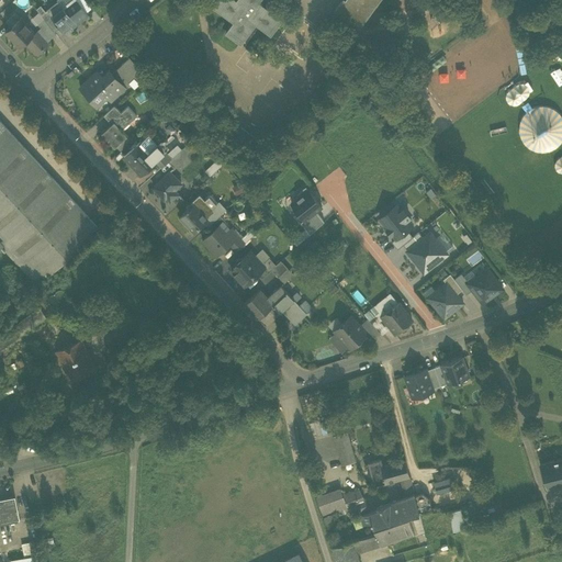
[(58,24),(64,32),(71,25),(71,24),(77,20),(79,22),(89,14),(76,0),(70,0),(63,7),(53,15),(57,21),(56,22),(58,24)]
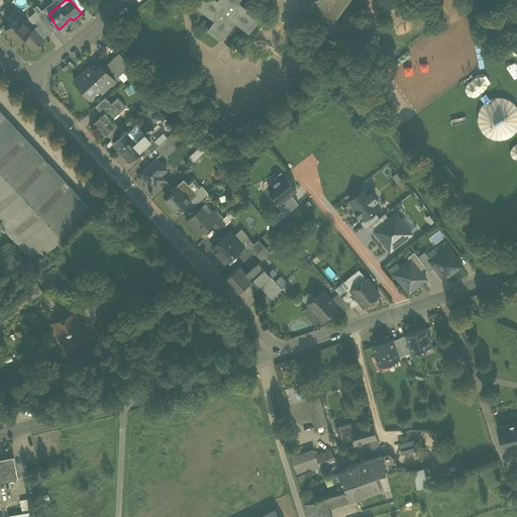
[(208,27),(222,38),(235,19),(249,29),(261,15),(246,5),(241,1),(239,0),(199,0),(196,4),(215,17),(208,27)]
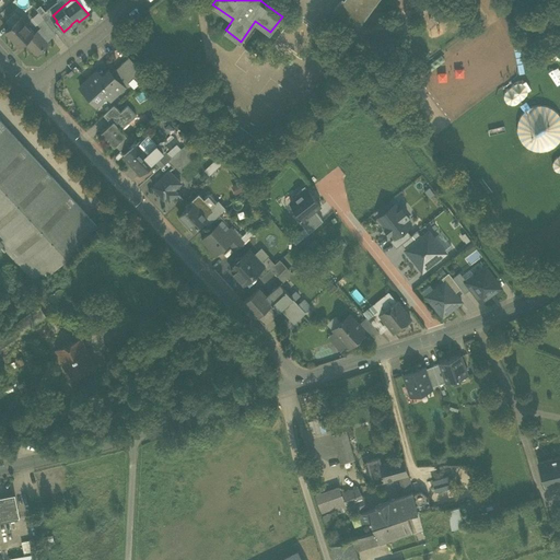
[(377,0),(340,0),(333,11),(357,28),(377,0)]
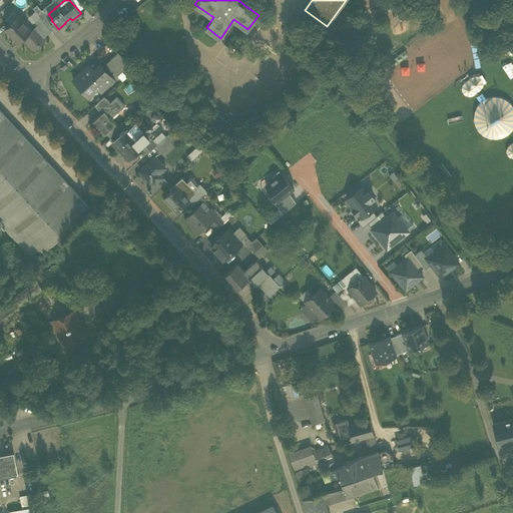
[(53,1),(44,8),(46,11),(48,14),(57,6),(53,1)]
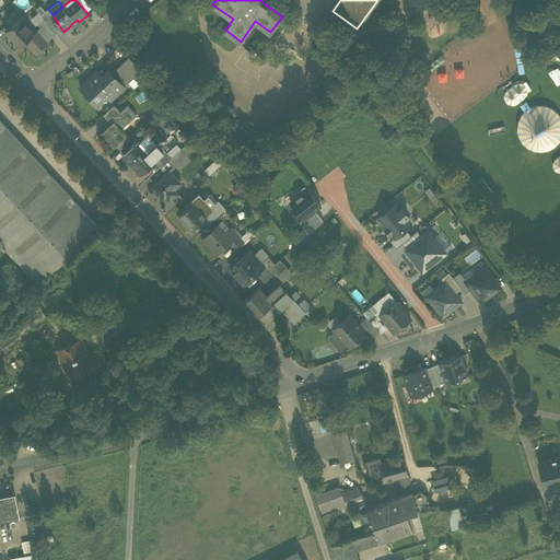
[(7,21),(11,26),(21,18),(15,12),(7,21)]
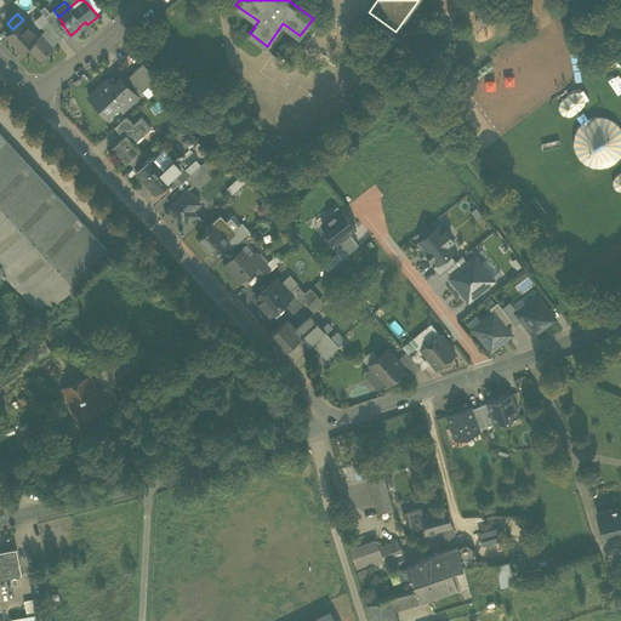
[(41,27),(43,27),(50,21),(43,13),(35,20),(41,27)]
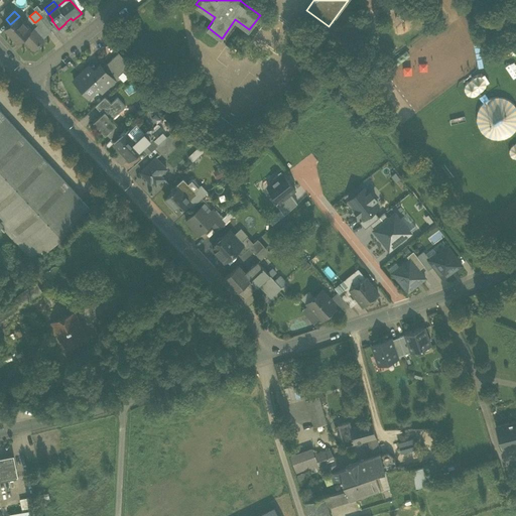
[(40,16),(41,17),(48,26),(53,22),(51,20),(52,19),(48,14),(46,11),(40,16)]
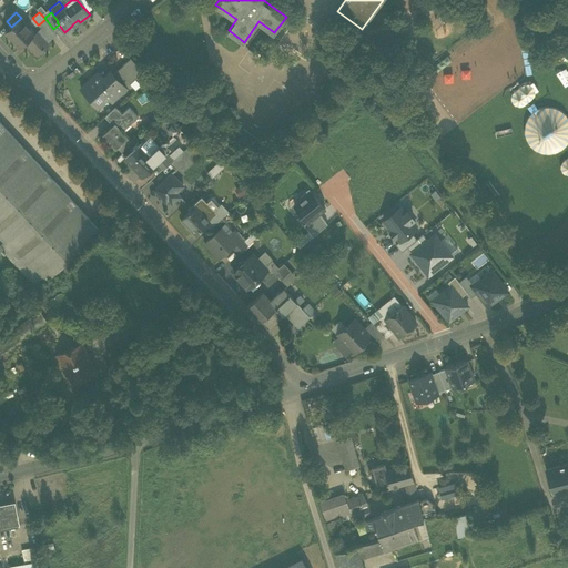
[(27,42),(38,54),(50,44),(48,42),(52,39),(41,28),(34,33),(21,18),(11,27),(12,28),(7,32),(12,38),(12,39),(20,48),(27,42)]
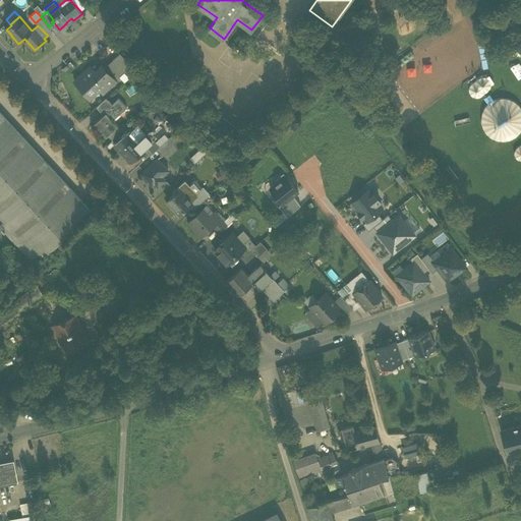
[(52,32),(49,26),(42,17),(36,22),(38,25),(48,36),(52,32)]
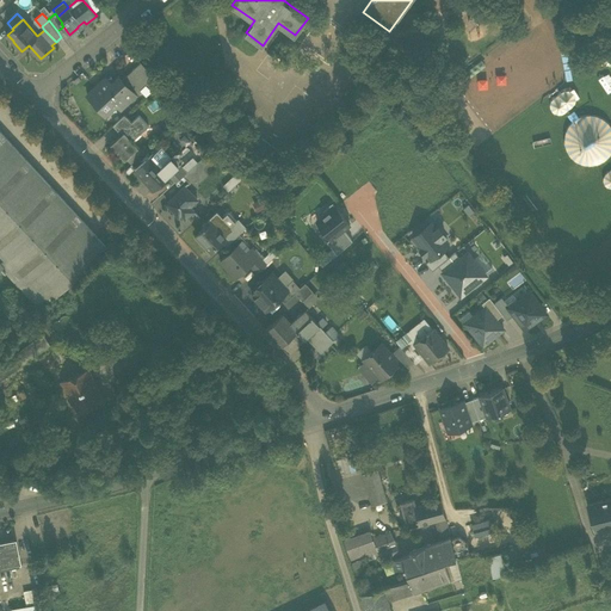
[(127,76),(140,91),(154,78),(141,63),(127,76)]
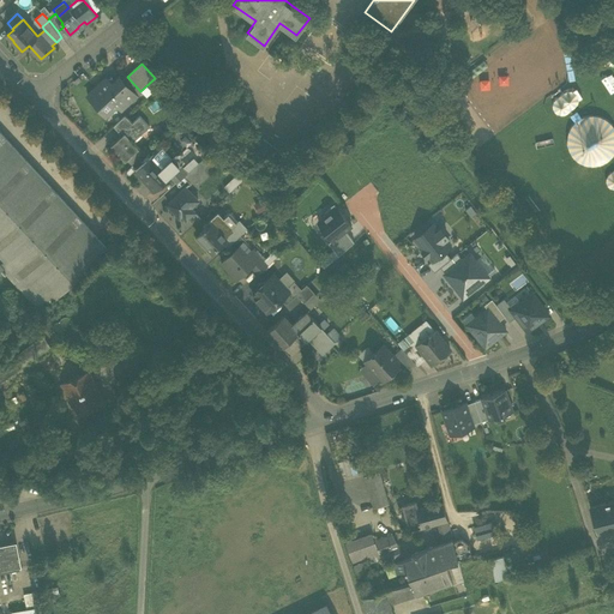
[(127,77),(122,80),(137,96),(142,91),(140,91),(127,77)]
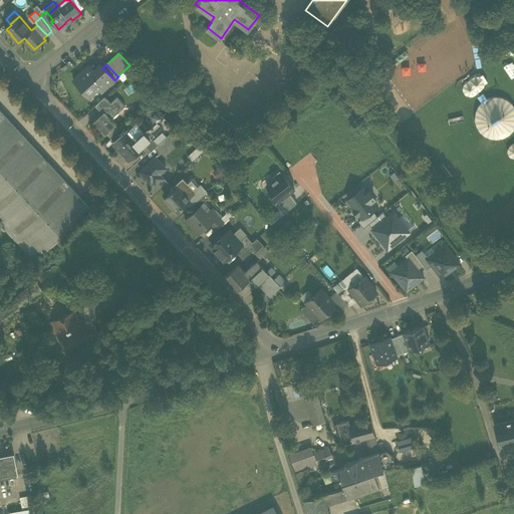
[(107,87),(114,80),(102,67),(95,73),(88,65),(73,79),(88,95),(102,82),(107,87)]
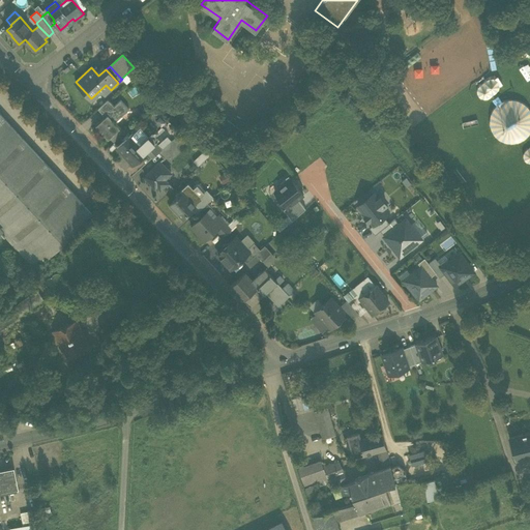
[(95,124),(108,139),(120,127),(113,120),(120,113),(122,116),(128,110),(120,100),(114,107),(109,99),(99,109),(104,113),(105,112),(107,114),(95,124)]
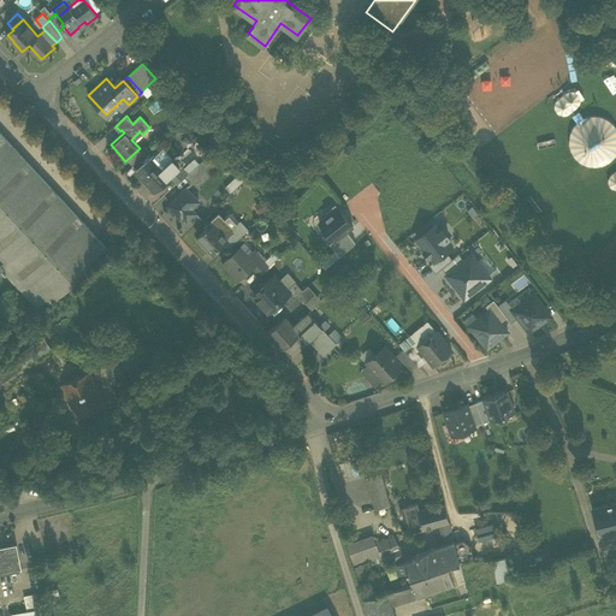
[(0,267),(41,312),(108,249),(0,131),(0,267)]
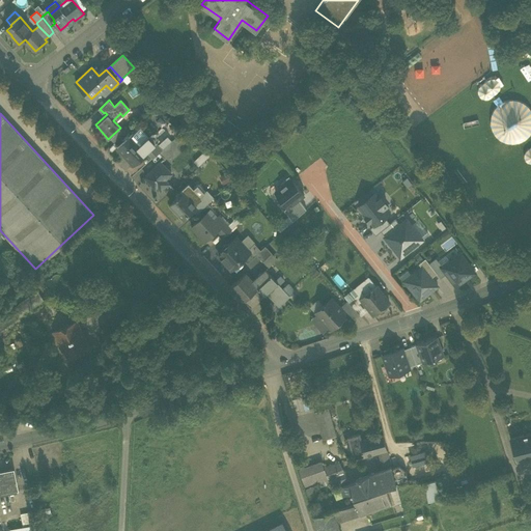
[(108,139),(113,144),(124,133),(120,128),(108,139)]
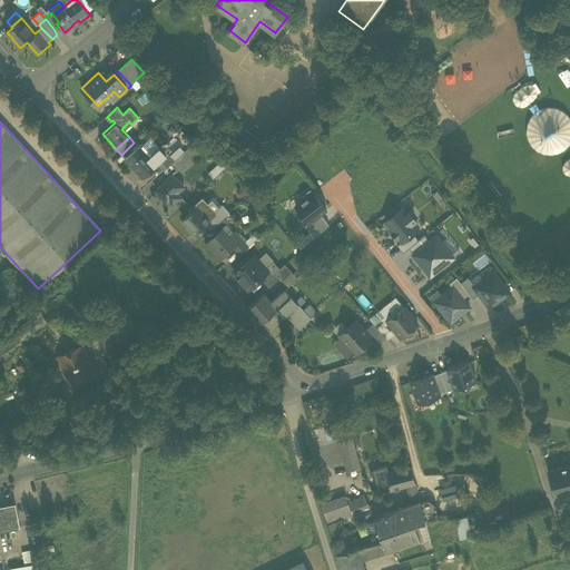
[(151,137),(144,145),(151,154),(159,147),(159,146),(151,137)]
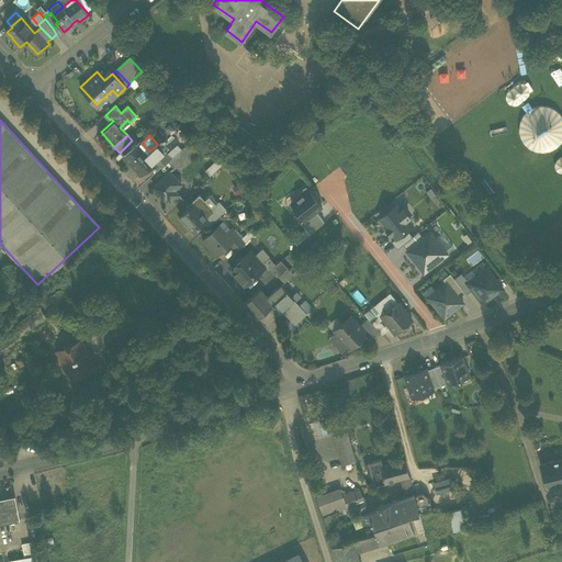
[(164,153),(157,145),(149,152),(142,143),(141,142),(124,156),(142,175),(157,160),(165,154),(164,153)]
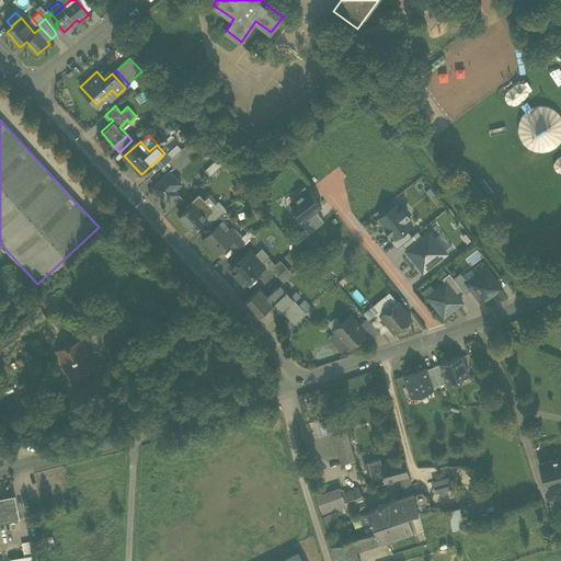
[(162,167),(168,161),(172,158),(165,150),(163,152),(164,153),(157,160),(162,167)]
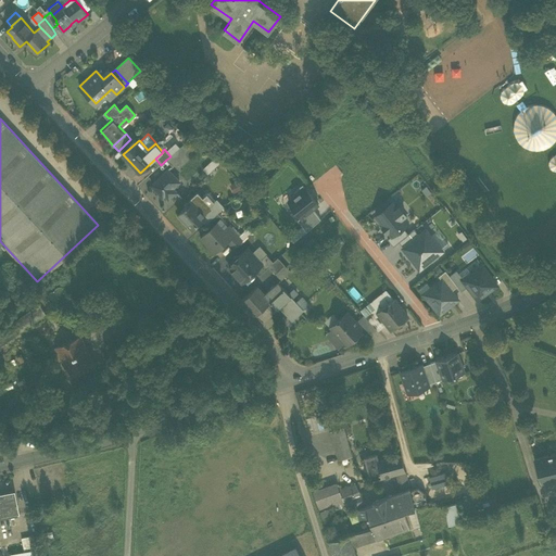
[(175,152),(171,156),(166,160),(172,165),(180,158),(175,152)]
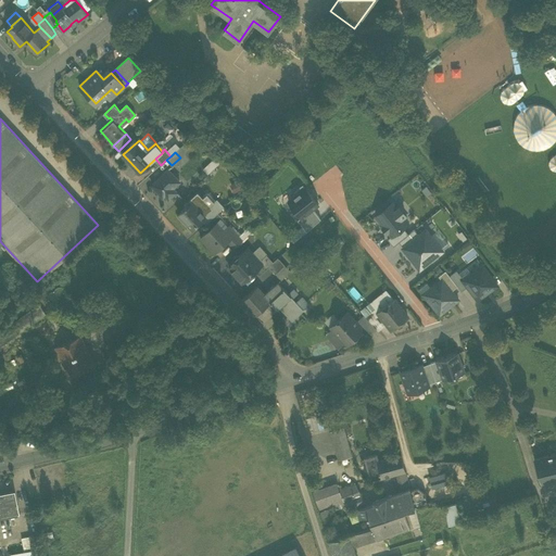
[(205,171),(209,174),(223,161),(219,156),(205,171)]
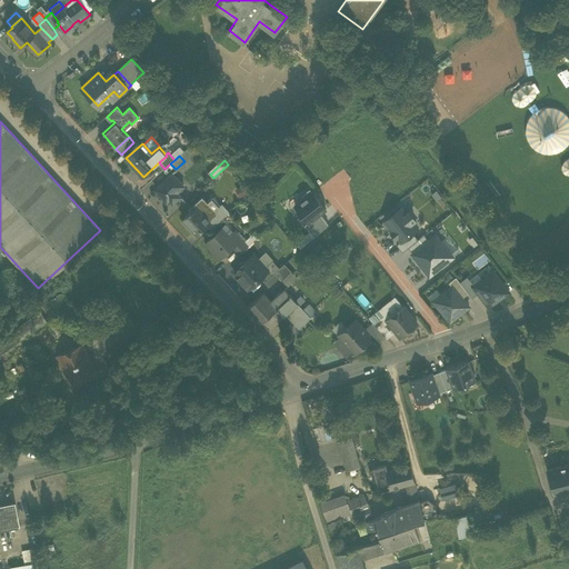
[(169,199),(172,203),(180,197),(177,192),(183,186),(172,173),(155,190),(166,202),(169,199)]
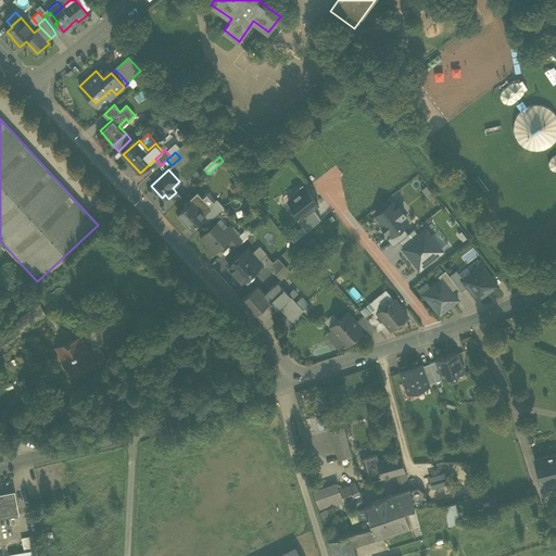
[(293,191),(297,194),(305,187),(303,184),(293,191)]
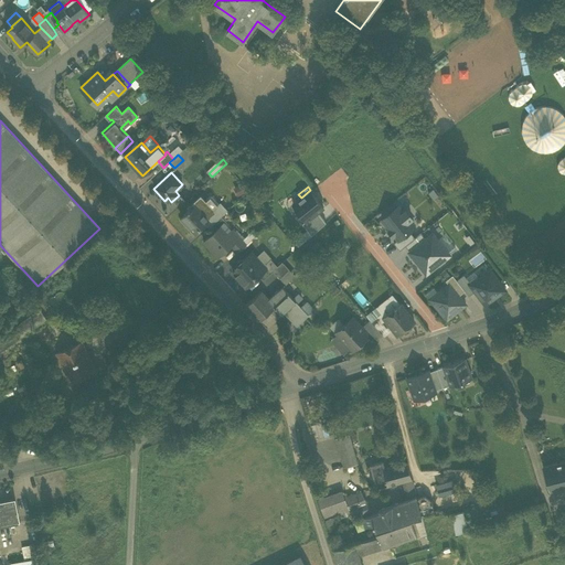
[(433,189),(428,192),(434,200),(438,195),(433,189)]
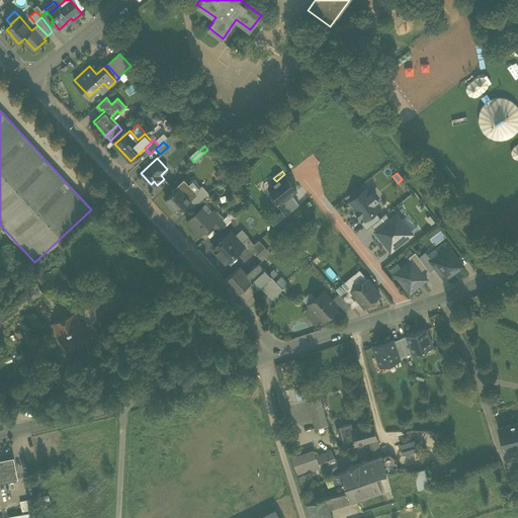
[(296,190),(284,174),(276,181),(268,187),(280,201),(280,202),(291,194),(296,190)]
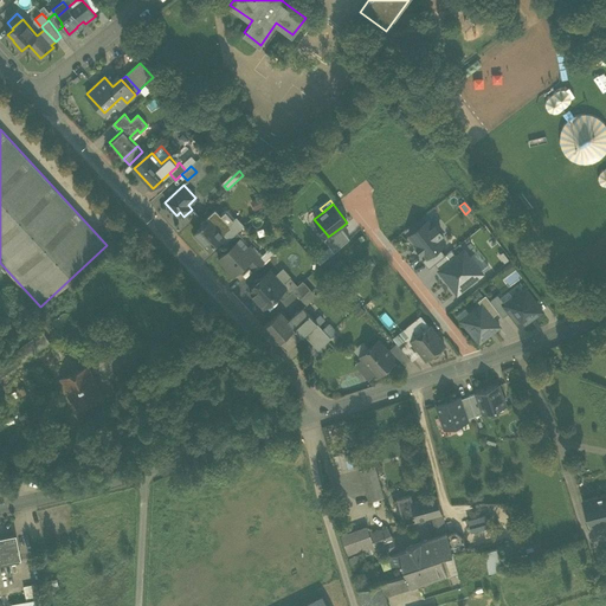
[(200,223),(202,225),(208,219),(223,234),(230,227),(227,225),(229,224),(221,216),(216,210),(200,223)]
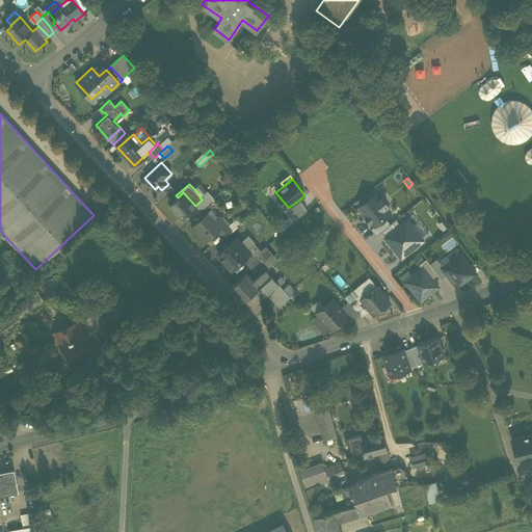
[(194,187),(194,189),(201,196),(207,191),(200,184),(197,184),(194,187)]
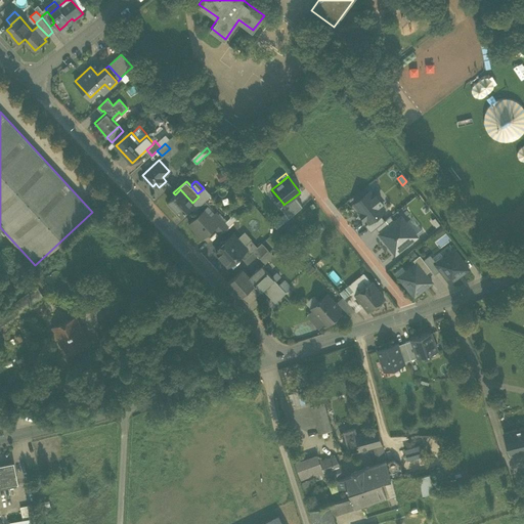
[(189,207),(193,211),(211,194),(205,187),(204,188),(198,193),(197,194),(199,197),(192,203),(193,204),(189,207)]
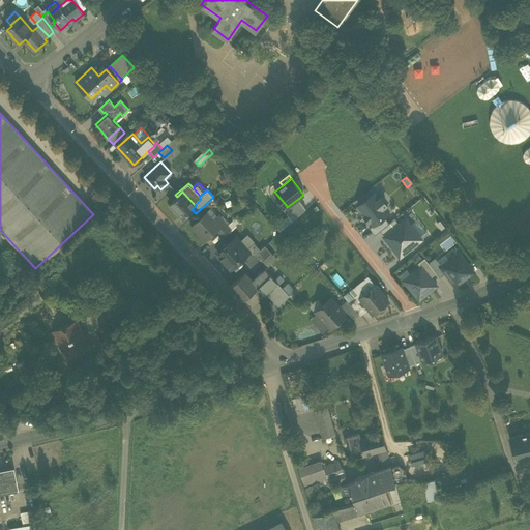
[(196,206),(195,205),(182,192),(177,197),(170,203),(178,212),(180,211),(184,215),(192,209),(196,206)]
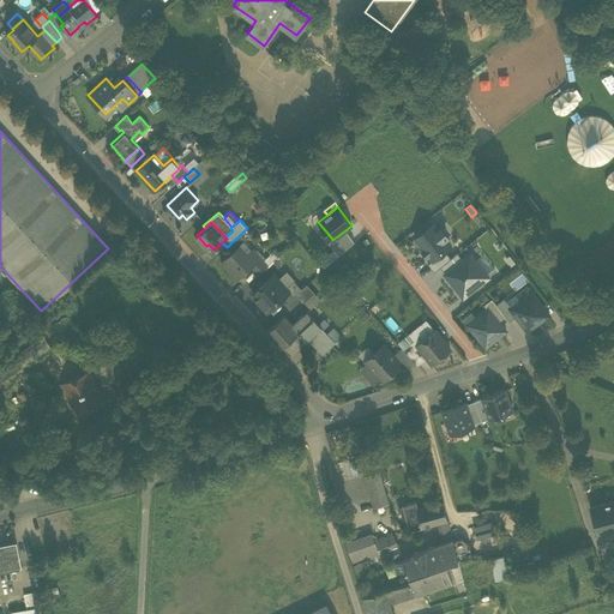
[(428,254),(433,259),(433,260),(445,251),(451,246),(445,239),(447,236),(441,228),(438,230),(433,223),(415,238),(423,248),(422,251),(427,257),(428,254)]
